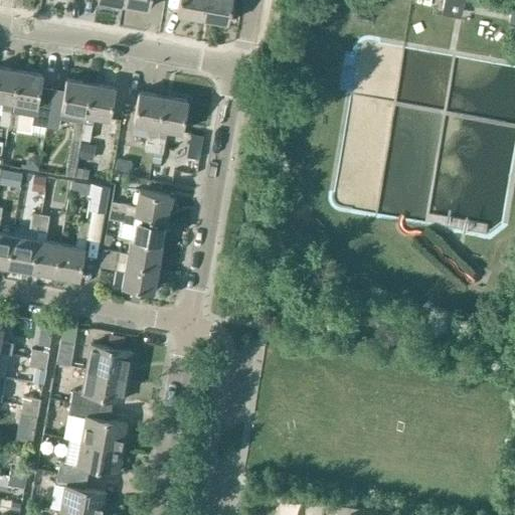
[(149,0),(124,0),(123,4),(148,9),(149,0)]
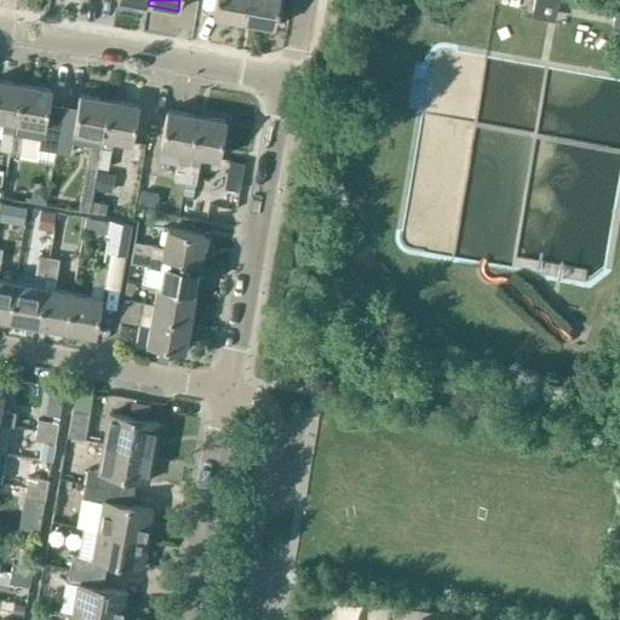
[(216,0),(213,17),(244,22),(247,0),(216,0)]
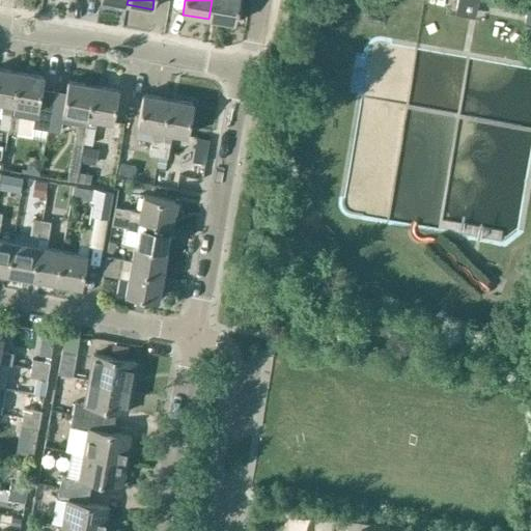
[(212,0),(208,19),(234,23),(239,0),(212,0)]
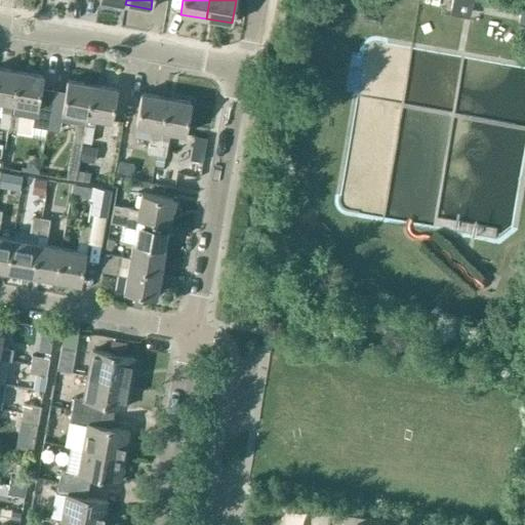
[(397,0),(401,1),(400,0),(454,0),(452,11),(468,13),(470,0),(474,0),(503,6),(503,10),(518,12),(516,23),(524,24),(524,2),(511,0),(397,0)]
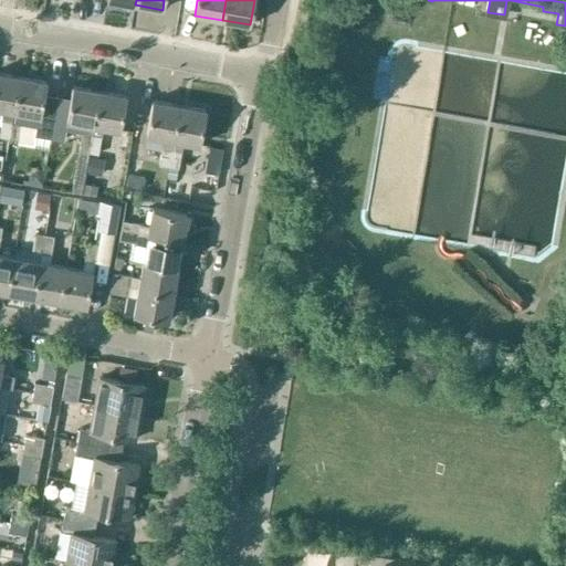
[(0,74),(0,109),(2,111),(1,118),(3,118),(12,119),(20,79),(0,74)]
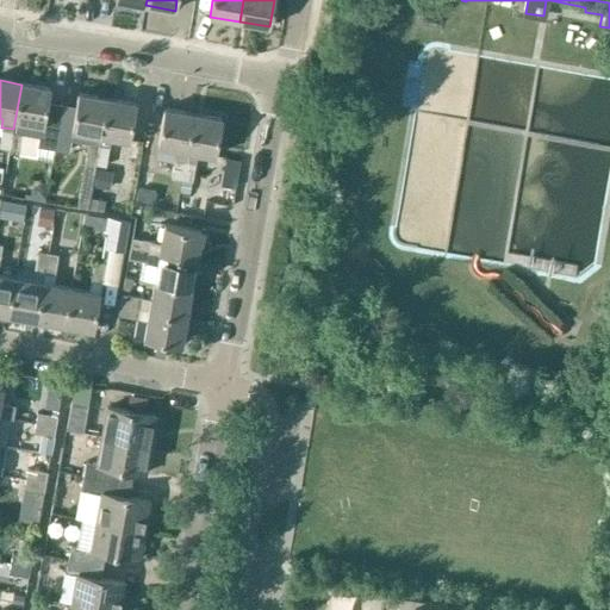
[(48,104),(50,89),(22,85),(13,129),(10,149),(19,151),(23,132),(41,136),(39,145),(55,148),(62,106),(48,104)]
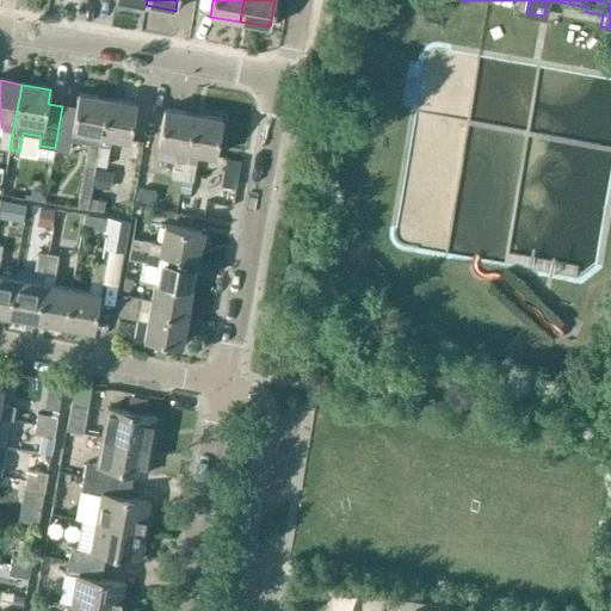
[(62,106),(55,148),(68,150),(71,140),(88,142),(85,162),(96,165),(107,100),(78,94),(75,109),(62,106)]
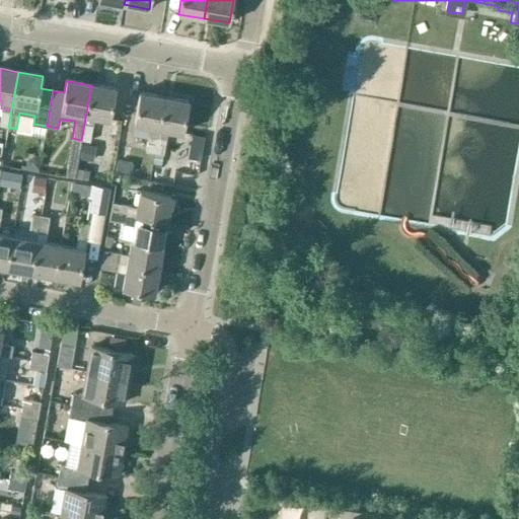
[(110,122),(116,89),(91,85),(81,140),(89,141),(93,119),(110,122)]
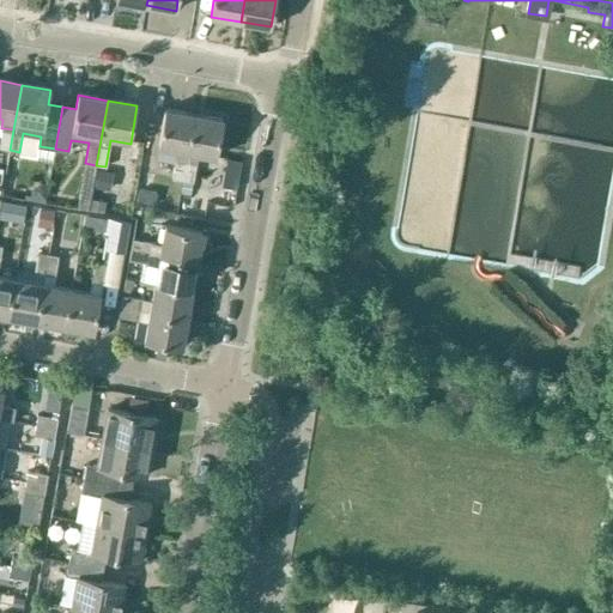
[(182,183),(194,115),(165,110),(158,149),(177,152),(173,181),(182,183)]
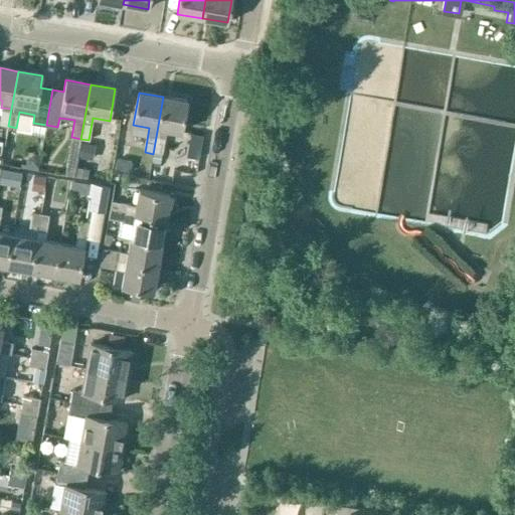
[(161,155),(166,131),(181,134),(187,102),(163,97),(153,154),(161,155)]
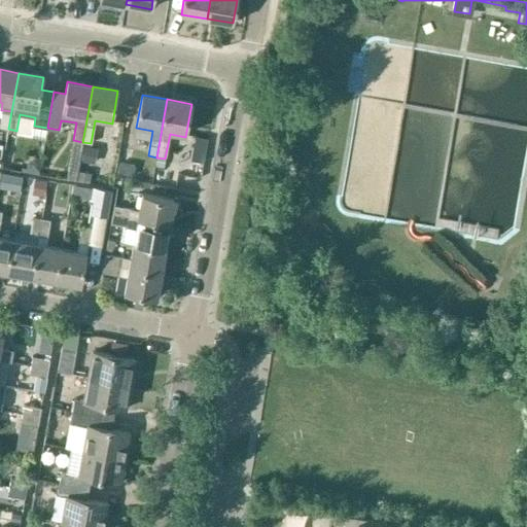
[(0,127),(8,129),(11,111),(3,110),(0,125),(0,127)]
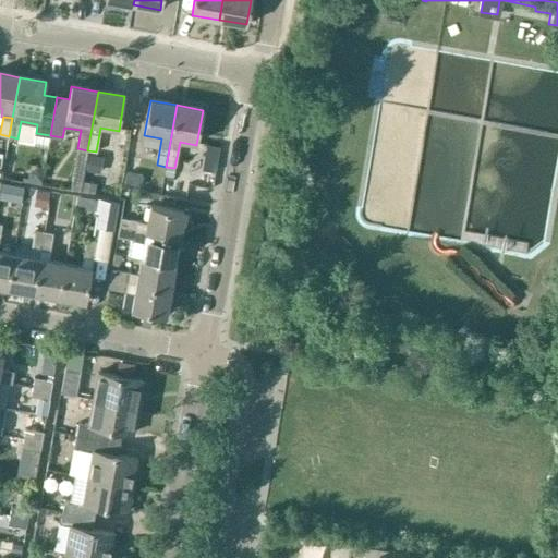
[(207,144),(205,157),(217,159),(220,146),(207,144)]
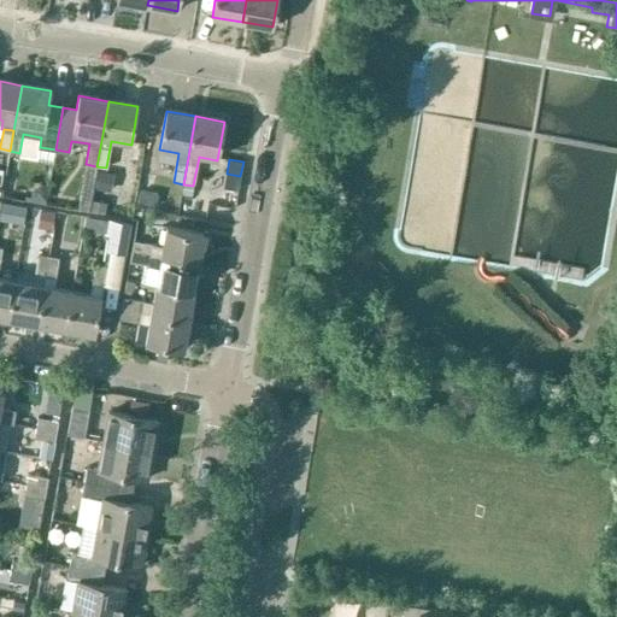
[(98,169),(94,187),(110,191),(113,172),(98,169)]
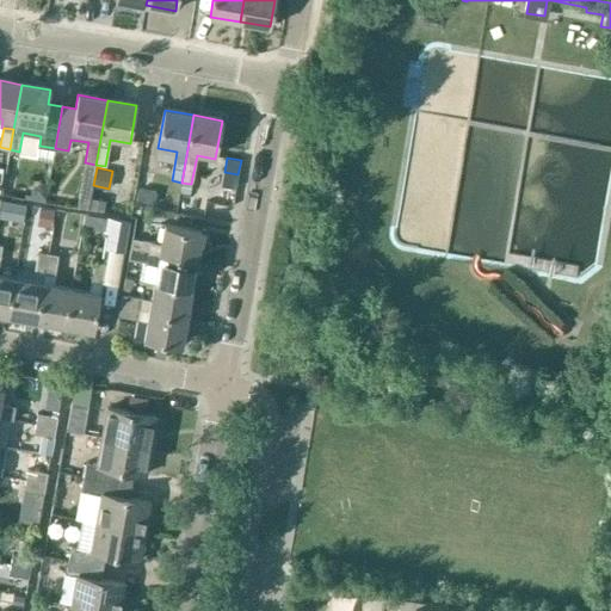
[(191,184),(181,183),(179,195),(190,197),(191,184)]
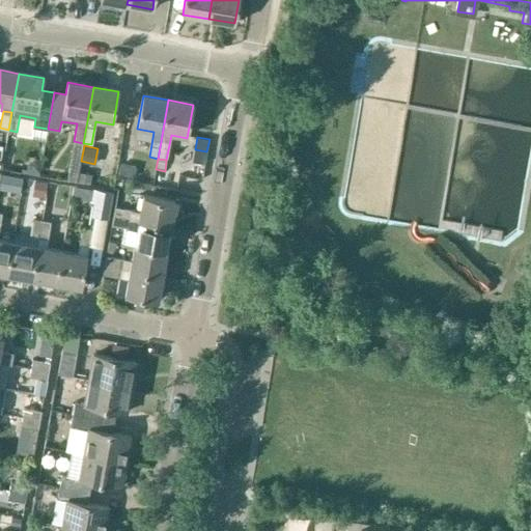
[(26,173),(38,175),(40,163),(32,162),(28,165),(26,173)]
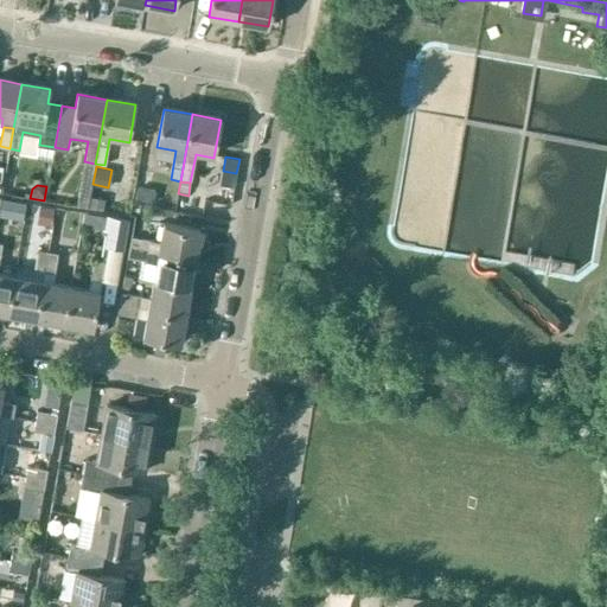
[(136,190),(134,202),(153,205),(154,192),(136,190)]
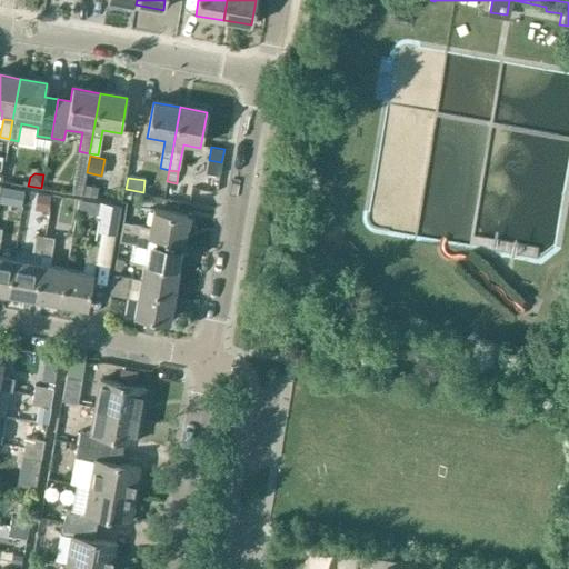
[(73,181),(71,193),(81,195),(83,188),(83,183),(73,181)]
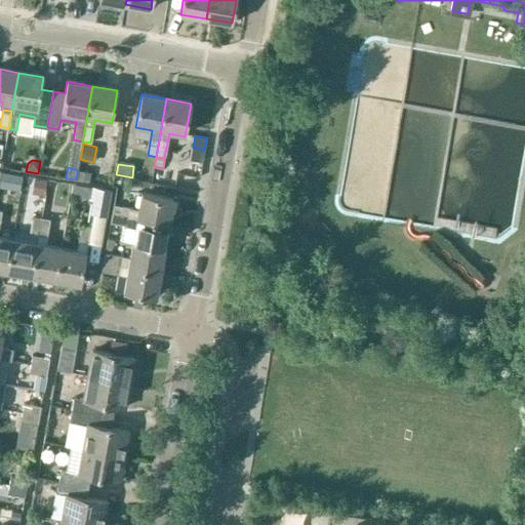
[(75,179),(87,183),(89,171),(77,169),(77,173),(75,179)]
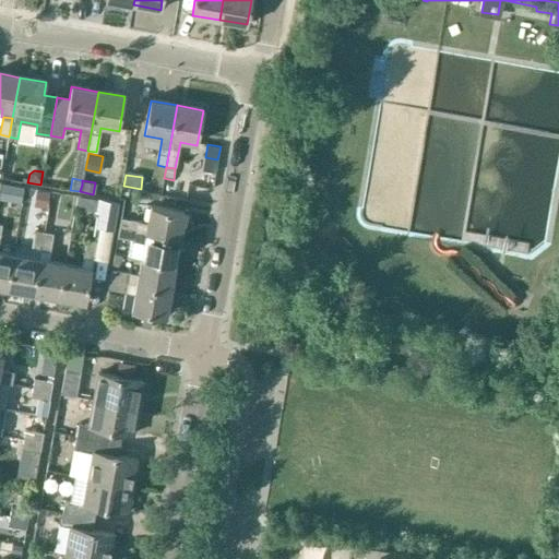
[(35,189),(33,204),(46,206),(49,191),(35,189)]
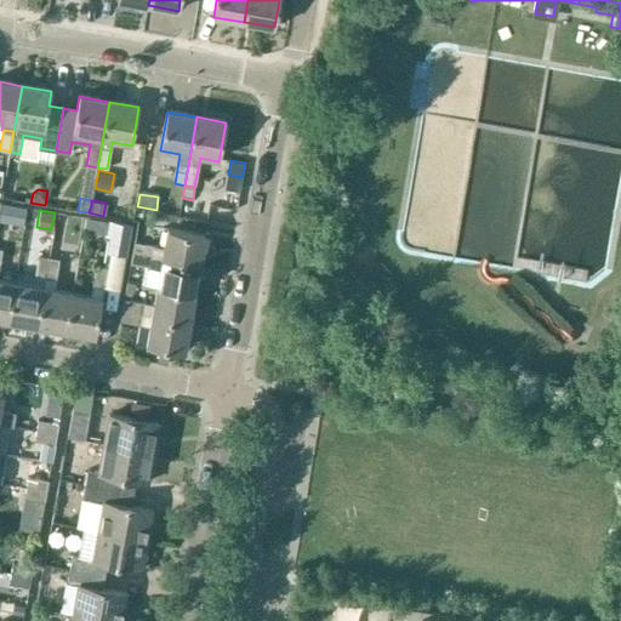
[(86,218),(84,233),(104,235),(107,222),(103,222),(87,218),(86,218)]
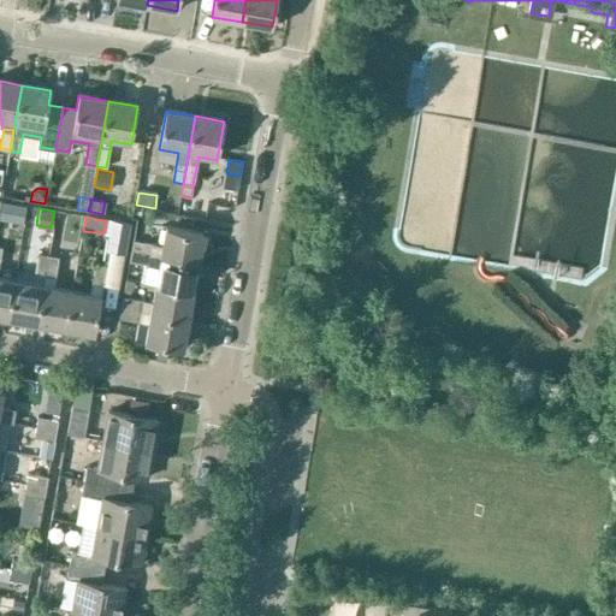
[(131,225),(107,220),(106,220),(104,234),(108,235),(105,252),(125,255),(131,225)]
